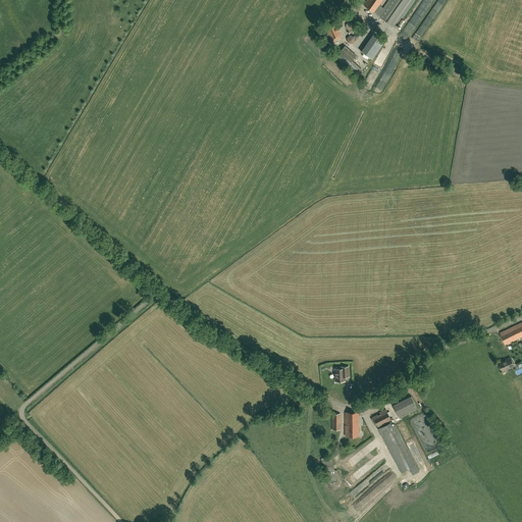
[(380,4),(382,0),(367,0),(364,4),(375,11),(377,13),(397,27),(415,0),(389,0),(384,8),(380,4)]
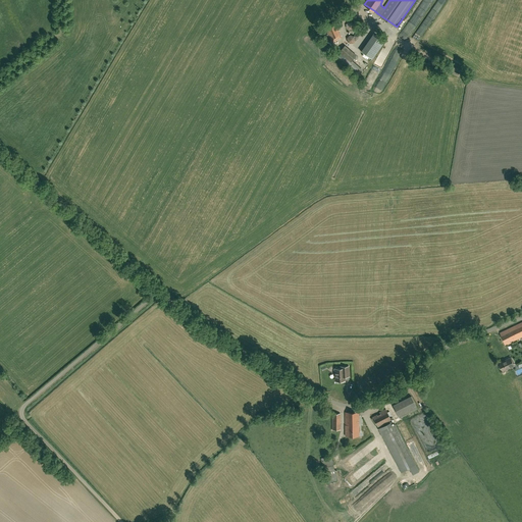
[(438,3),(422,28),(427,31),(444,6),(438,3)]
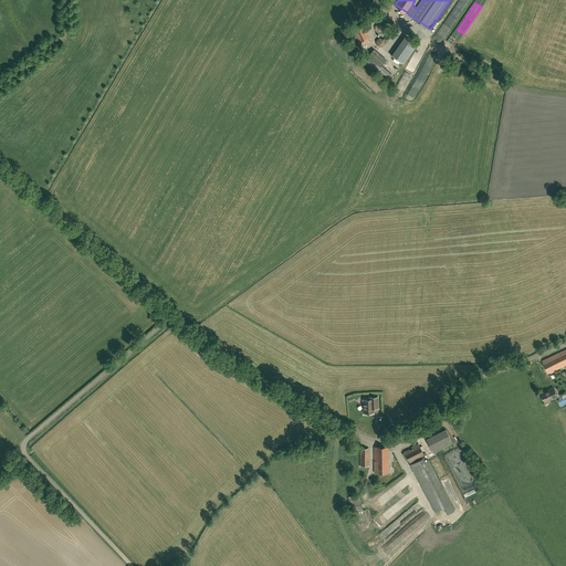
[(362,25),(354,29),(356,33),(354,34),(359,45),(369,40),(366,31),(365,31),(362,25)]
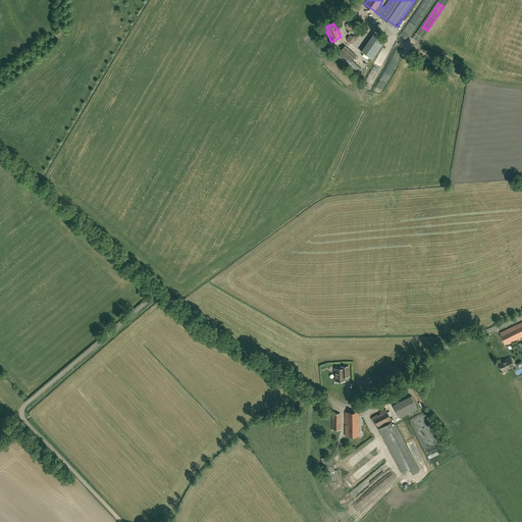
[(361,51),(372,59),(384,41),(374,34),(361,51)]
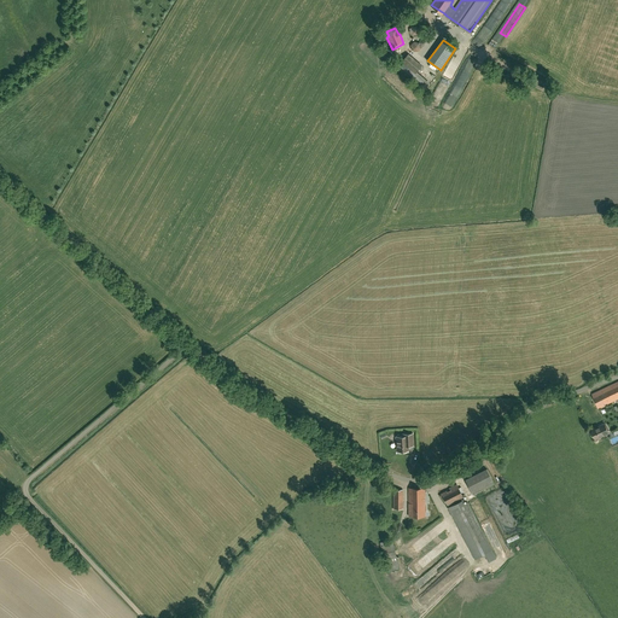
[(420,44),(419,41),(414,41),(410,45),(412,51),(417,52),(421,47),(420,44)]
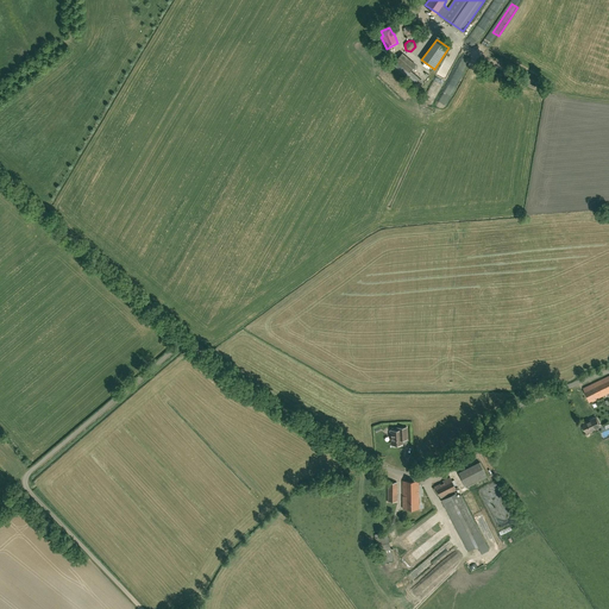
[(462,50),(454,45),(440,73),(447,76),(462,50)]
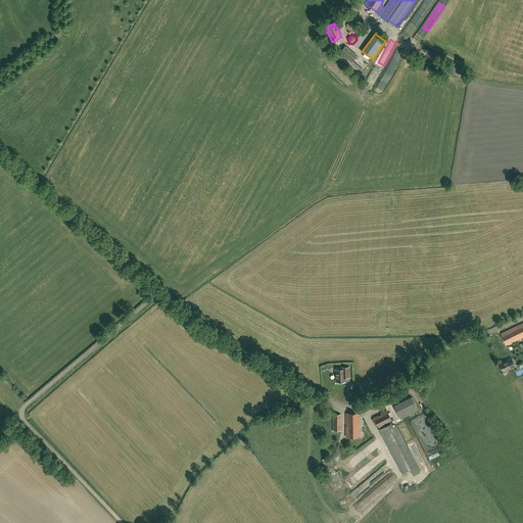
[(351,62),(357,55),(345,45),(339,52),(351,62)]
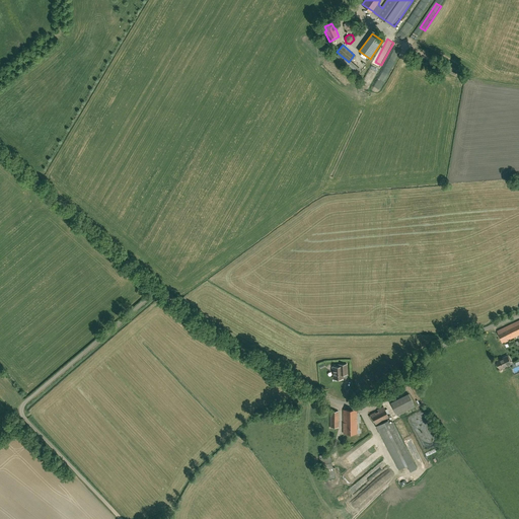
[(392,50),(382,74),(389,76),(398,52),(392,50)]
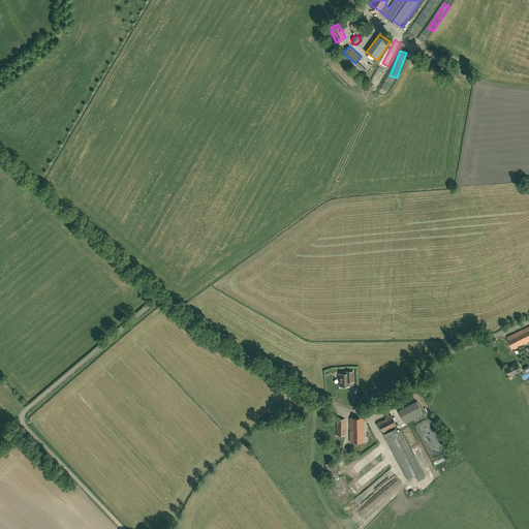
[(382,66),(369,89),(375,92),(389,69),(382,66)]
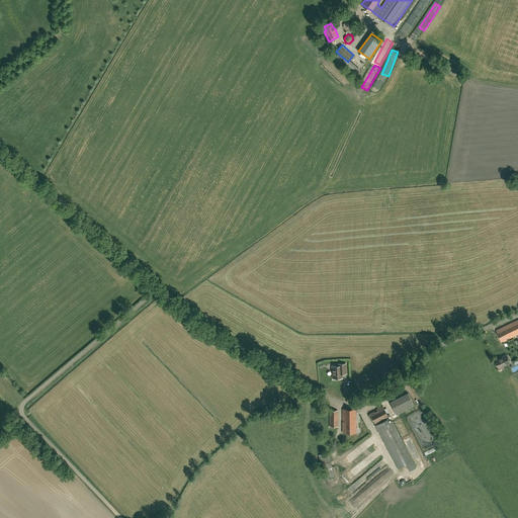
[(517,320),(496,331),(502,342),(510,339),(510,338),(517,334),(517,320)]
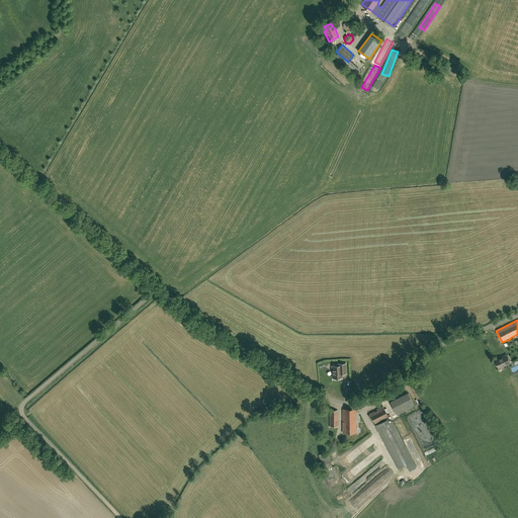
[(500,368),(511,363),(507,354),(496,359),(500,368)]
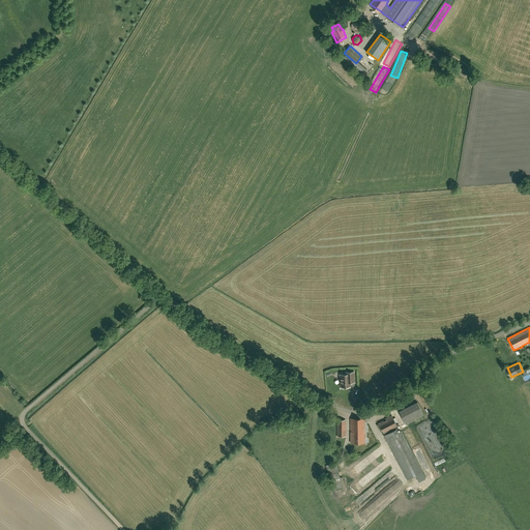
[(354,382),(354,373),(346,373),(346,375),(341,375),(341,387),(350,387),(350,383),(354,382)]
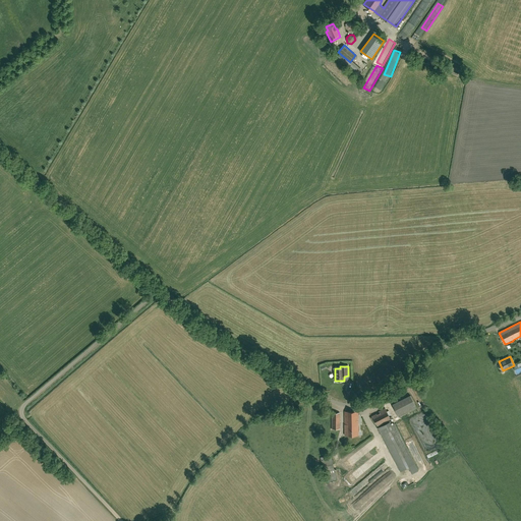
[(416,408),(410,395),(392,405),(398,417),(416,408)]
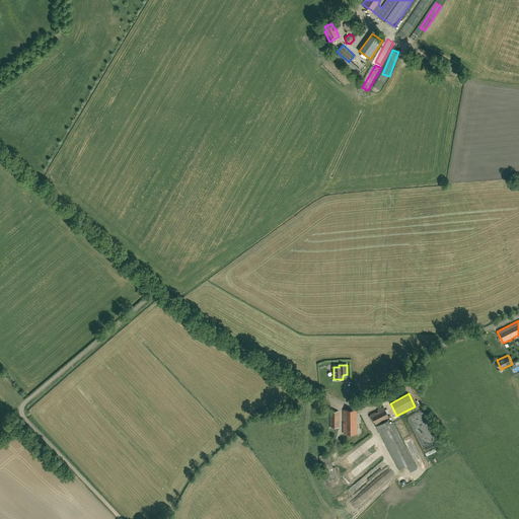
[(380,423),(389,419),(383,406),(377,410),(378,412),(375,413),(375,412),(370,415),(376,425),(380,423)]
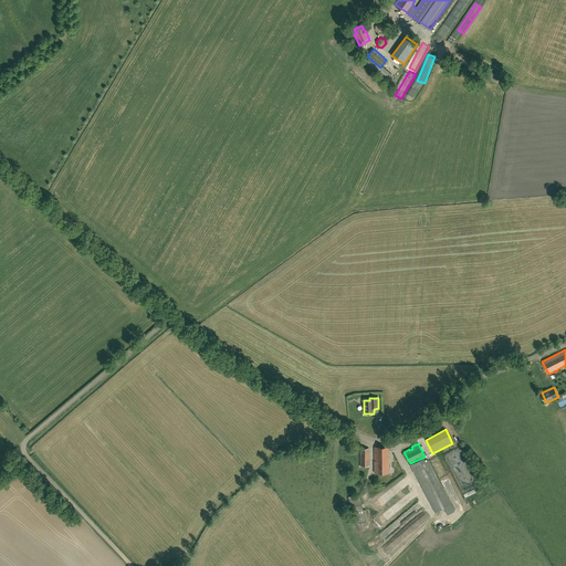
[(389,469),(389,447),(375,447),(375,472),(389,472),(390,473),(391,473),(392,472),(394,472),(394,469),(389,469)]
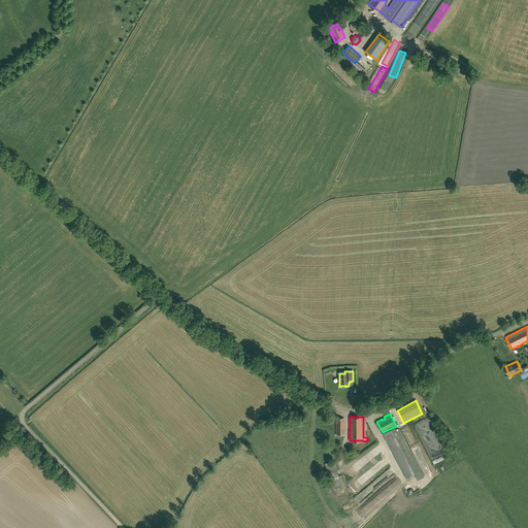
[(344,434),(344,418),(336,418),(336,434),(344,434)]
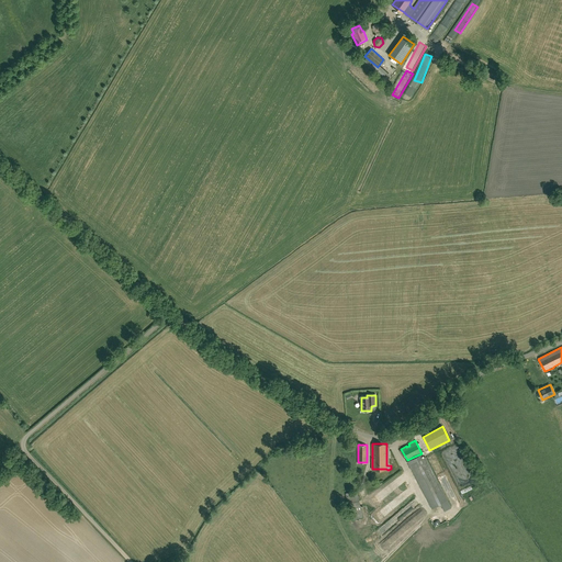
[(407,461),(431,508),(448,501),(425,457),(422,459),(420,456),(407,461)]
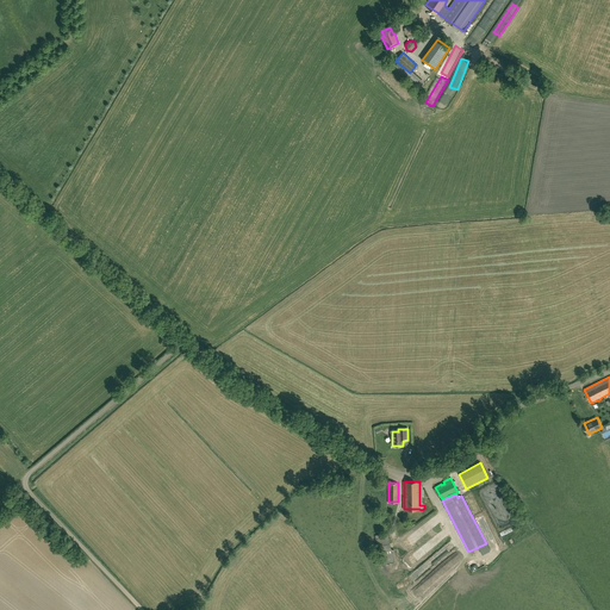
[(515,527),(500,533),(503,536),(517,530),(515,527)]
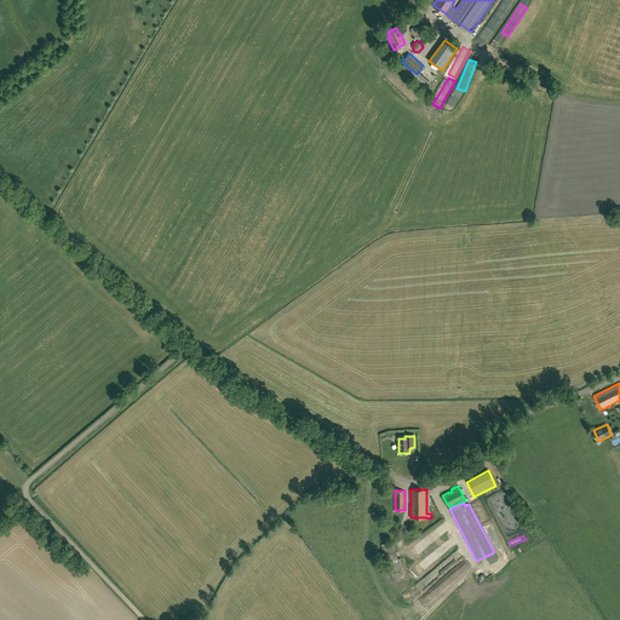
[(401,570),(394,541),(382,544),(389,573),(401,570)]
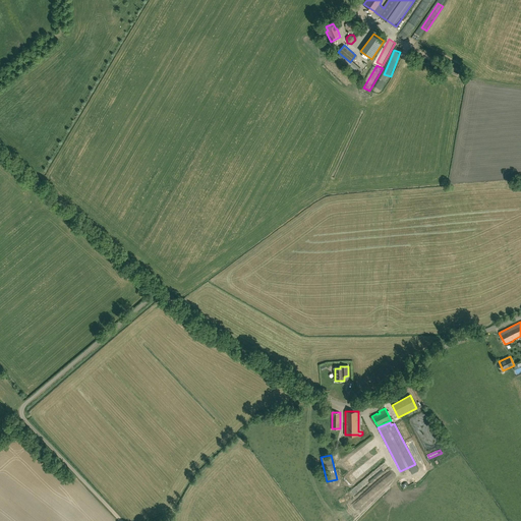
[(404,478),(400,480),(405,487),(409,485),(404,478)]
